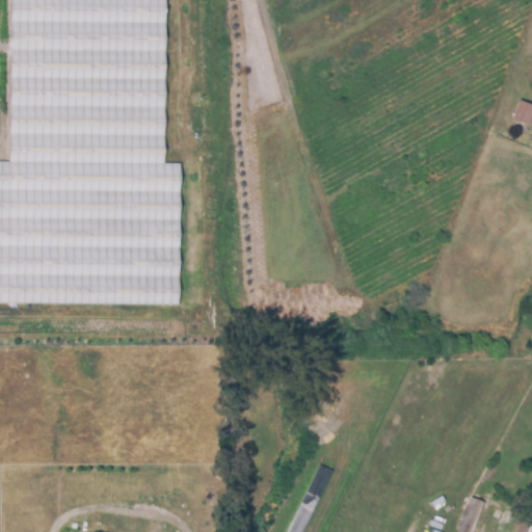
[(0,161),(8,162),(9,0),(165,0),(164,164),(180,164),(178,306),(0,303),(0,161)]
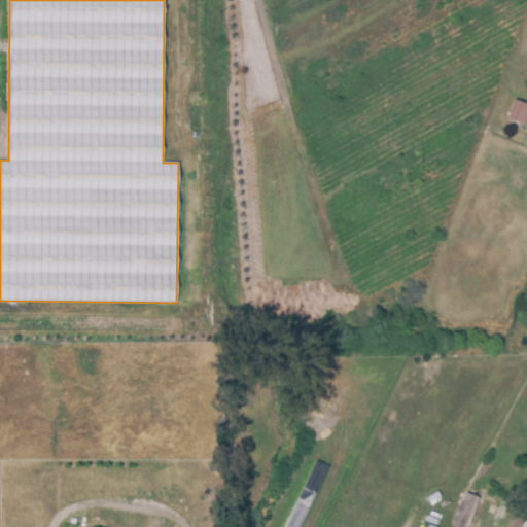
[(526,114),(523,125),(507,118),(515,100),(526,105),(526,114)]
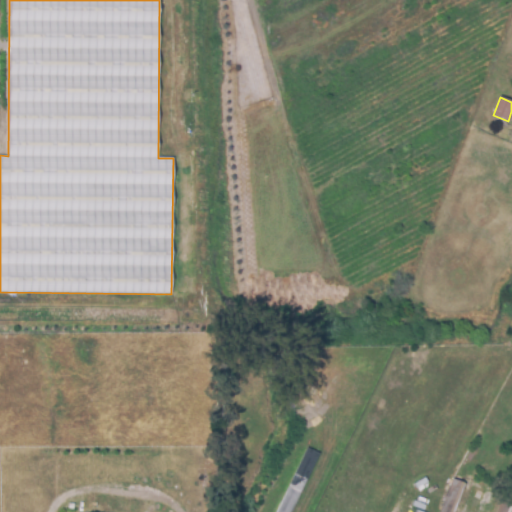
[(291,511),(275,511),(307,445),(320,451),(291,511)]
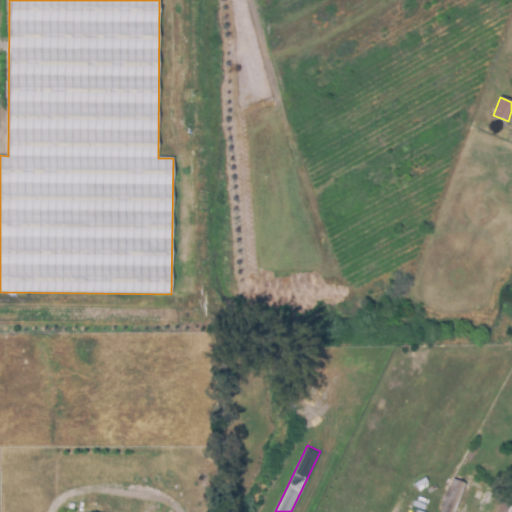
[(463,511),(438,511),(452,477),(474,485),(463,511)]
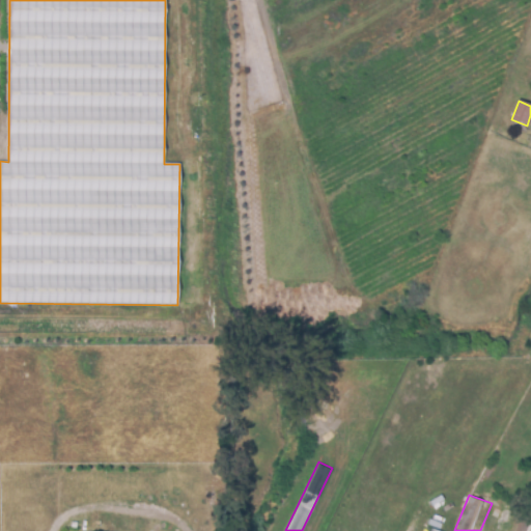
[(526,530),(514,530),(520,516),(529,520),(526,530)]
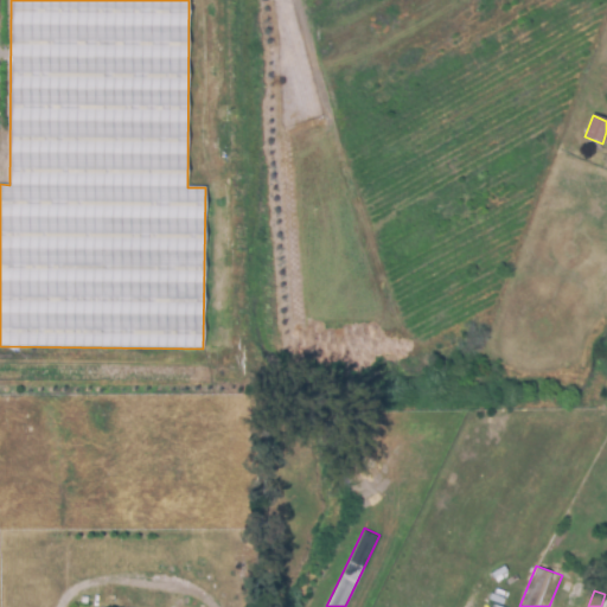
All buildings are outlined.
